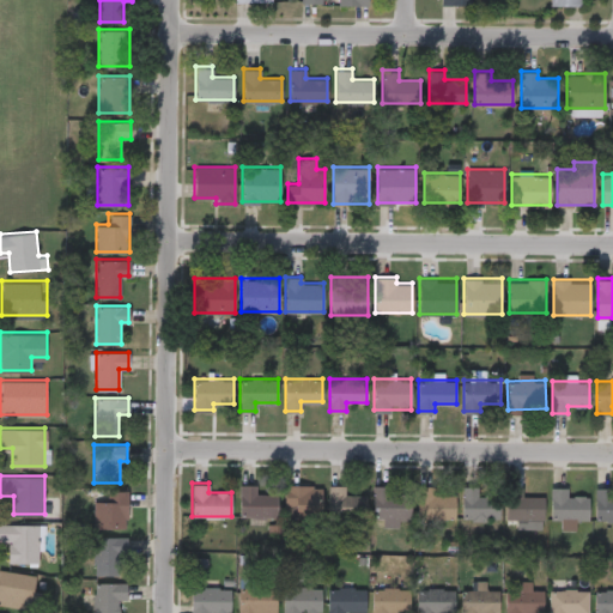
[(277,516),(240,516),(240,484),(255,484),(255,493),(277,493),(277,516)]
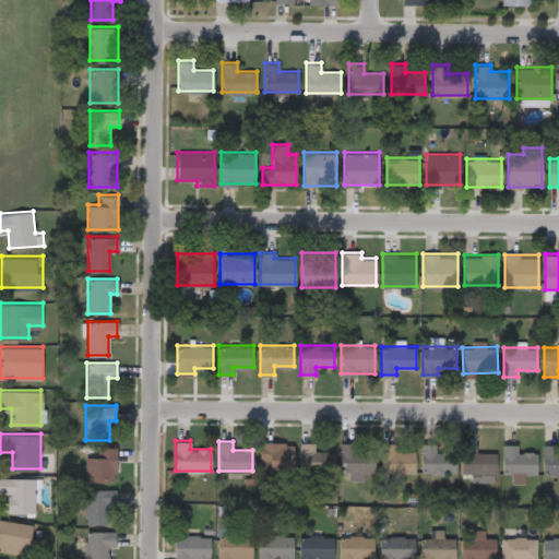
[(268,461),(259,461),(259,441),(292,441),(292,472),(268,472),(268,461)]
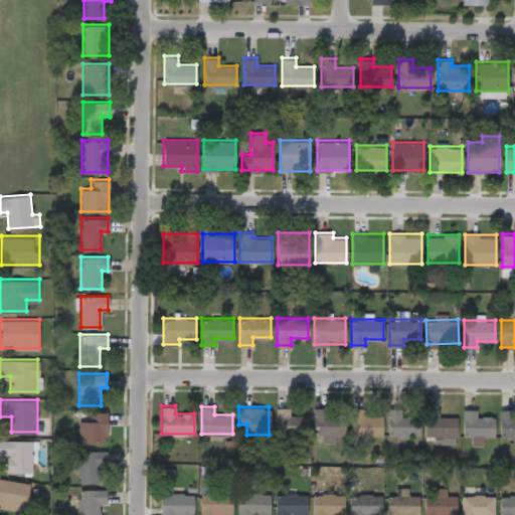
[(276,435),(276,407),(289,407),(289,415),(307,415),(307,435),(276,435)]
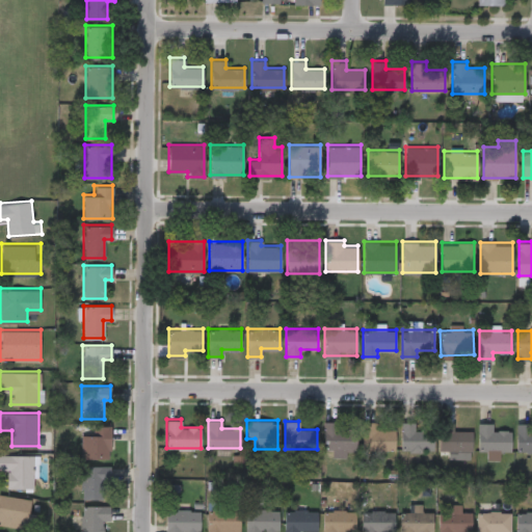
[(338,428),(355,428),(355,451),(335,451),(335,448),(323,448),(323,421),(338,421),(338,428)]
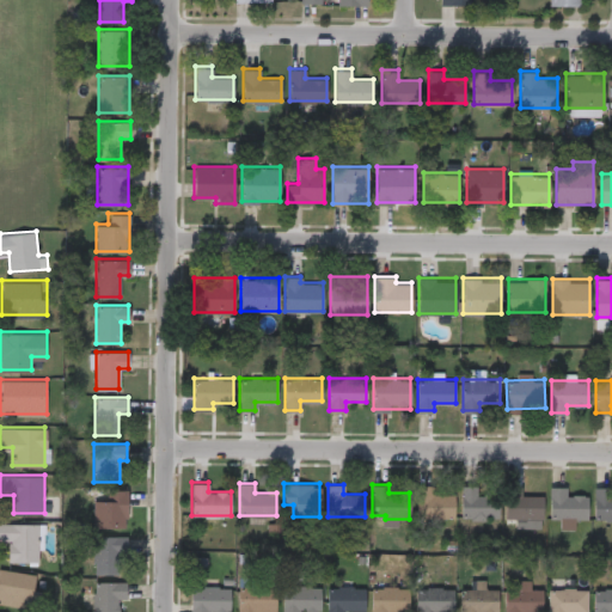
[(416,518),(416,484),(432,484),(432,494),(454,494),(454,518),(416,518)]
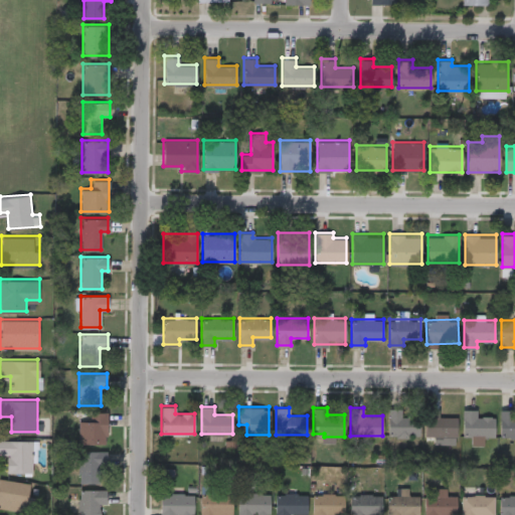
[(419,436),(387,436),(387,408),(401,408),(401,415),(419,415),(419,436)]
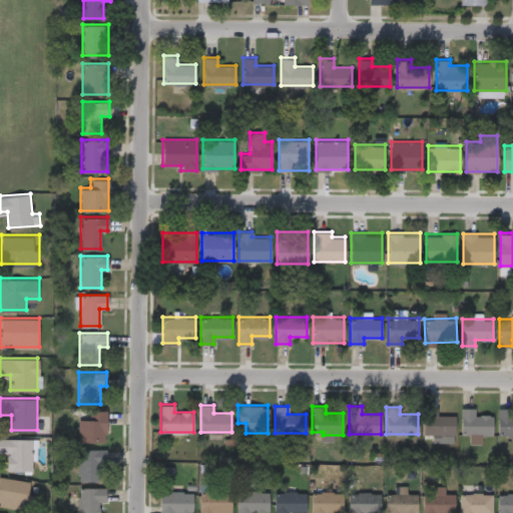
[(511,415),(512,415),(512,435),(497,435),(498,407),(511,408),(511,415)]
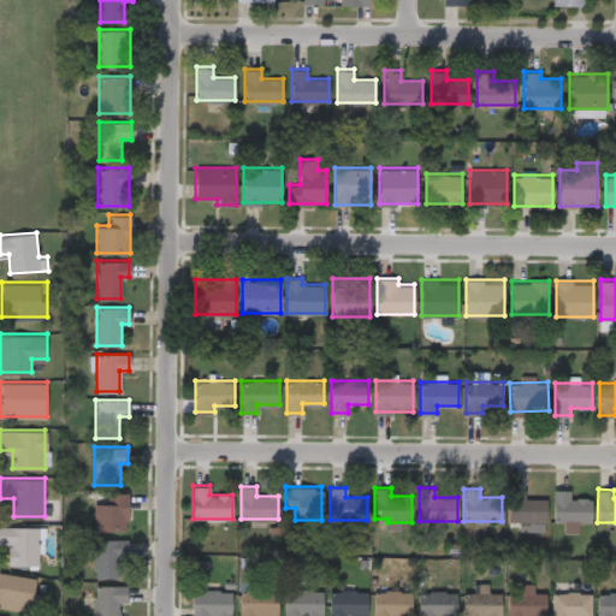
[(509,522),(509,490),(525,490),(525,499),(546,499),(546,522),(509,522)]
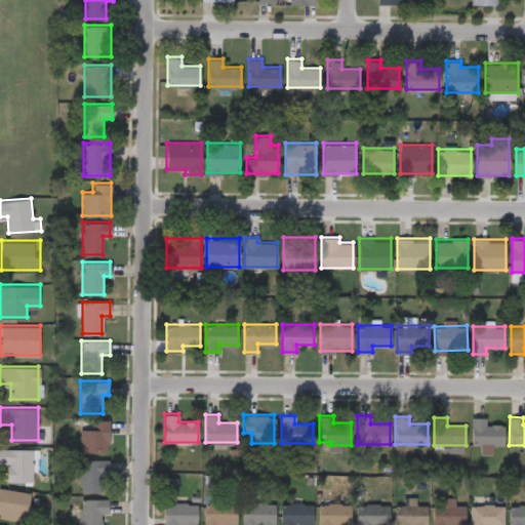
[(472,445),(472,417),(485,417),(485,423),(503,423),(503,445),(472,445)]
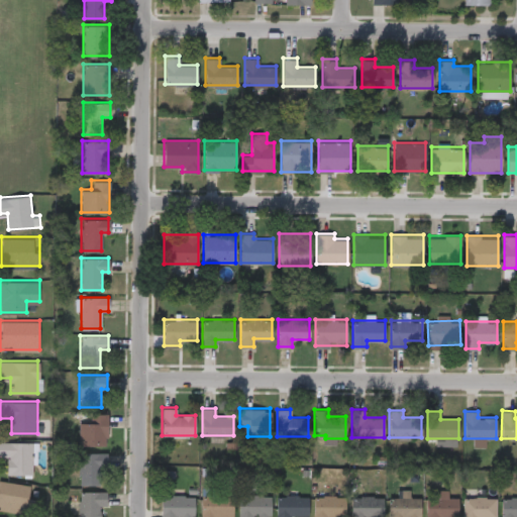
[(106,414),(106,444),(79,444),(79,414),(106,414)]
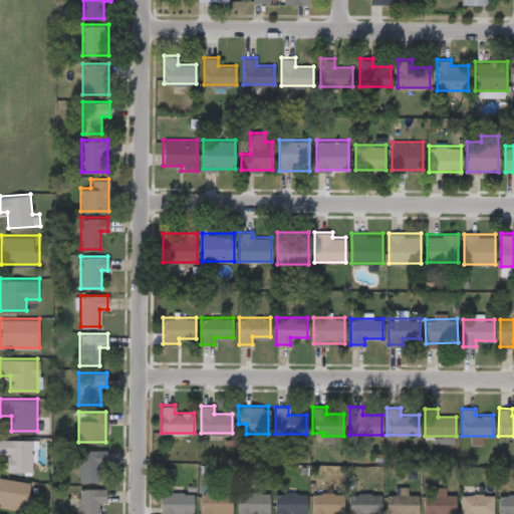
[(0,439),(32,439),(32,471),(7,471),(7,453),(0,453),(0,439)]
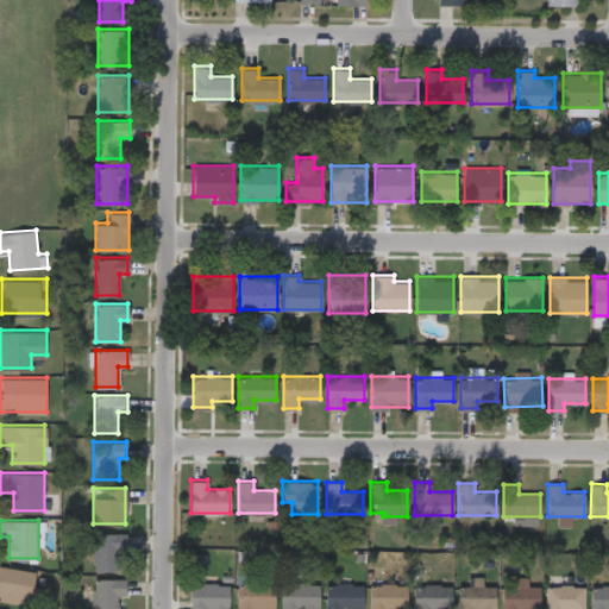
[(93,570),(93,533),(124,533),(124,548),(117,548),(117,570),(93,570)]
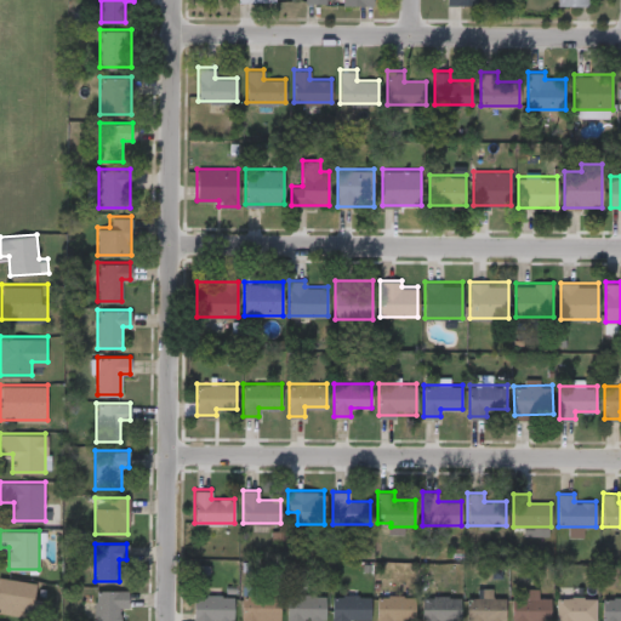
[(35,614),(0,613),(0,577),(36,579),(35,614)]
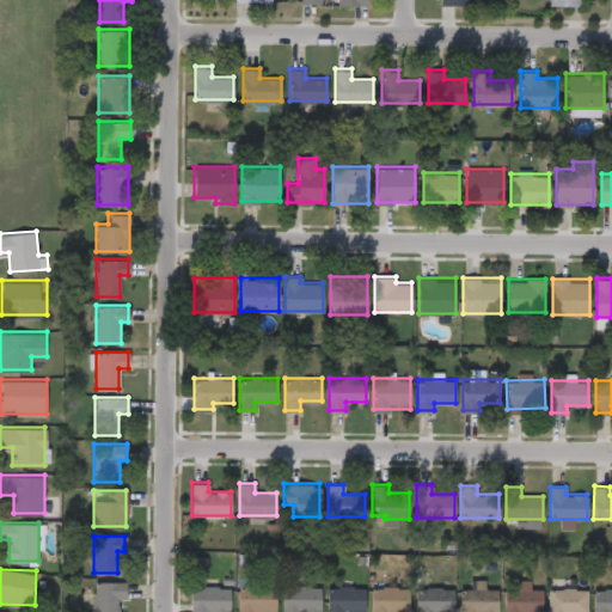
[(126,598),(117,598),(117,611),(93,611),(93,580),(126,580),(126,598)]
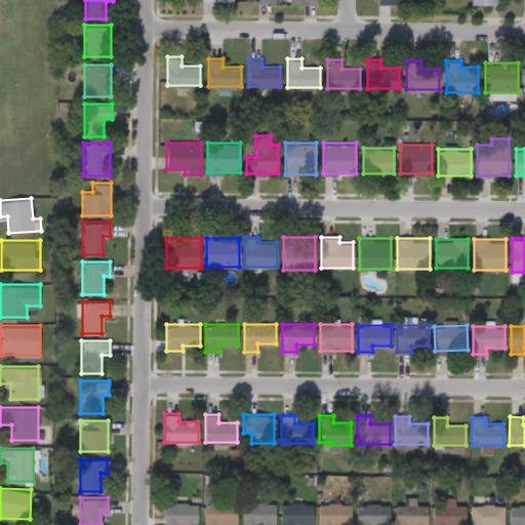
[(434,524),(434,505),(442,505),(442,497),(454,497),(454,505),(465,505),(465,524),(434,524)]
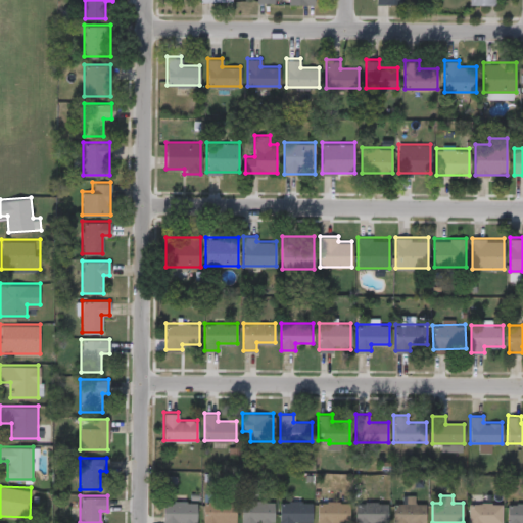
[(425,503),(425,522),(407,522),(393,522),(393,498),(414,498),(414,503),(425,503)]
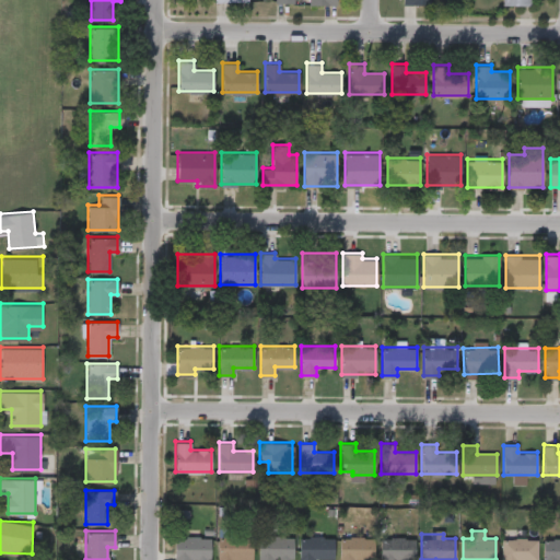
[(210,535),(210,559),(174,559),(174,535),(210,535)]
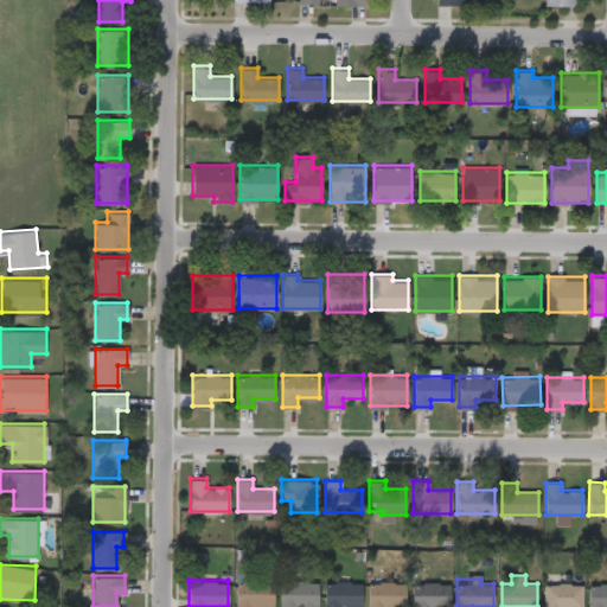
[(273,580),(273,606),(235,606),(236,580),(273,580)]
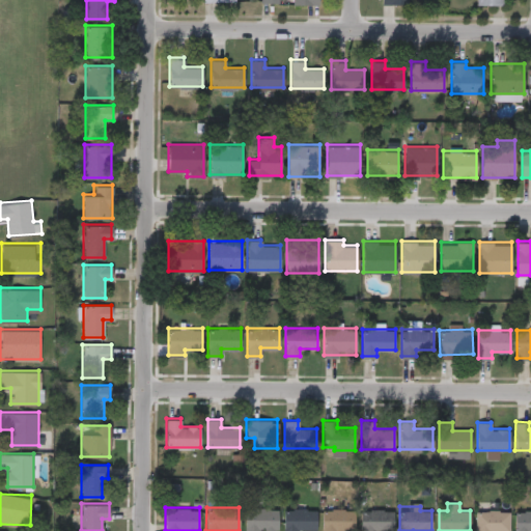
[(258,530),(245,530),(245,507),(277,507),(277,529),(258,529),(258,530)]
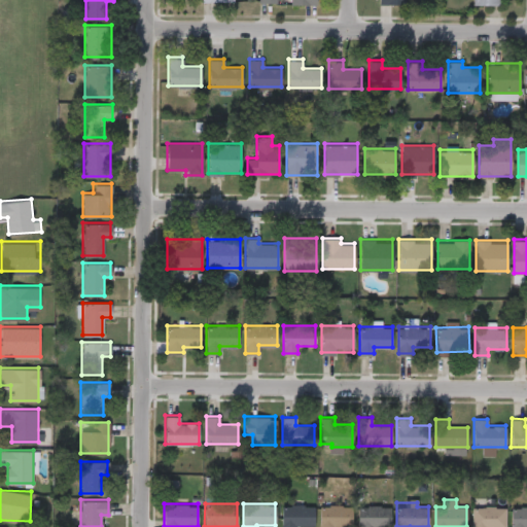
[(313,503),(313,524),(295,524),(295,526),(281,526),(281,503),(313,503)]
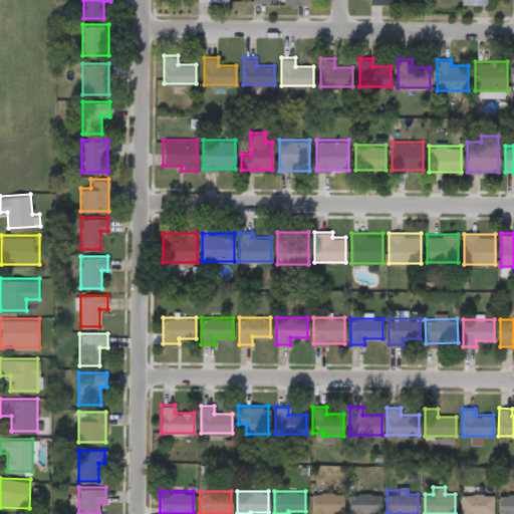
[(343,492),(343,512),(325,512),(325,513),(311,513),(311,492),(343,492)]
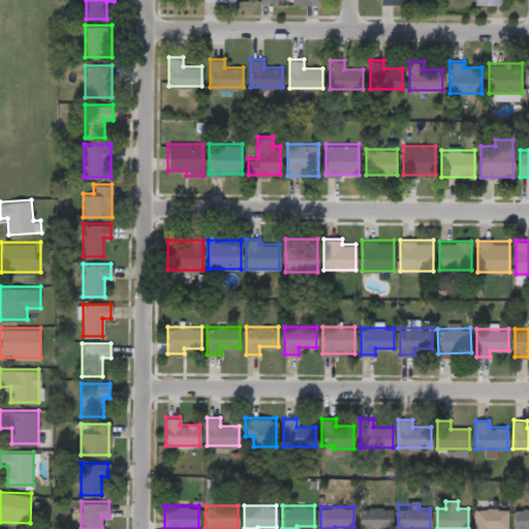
[(392,506),(392,528),(360,528),(360,506),(392,506)]
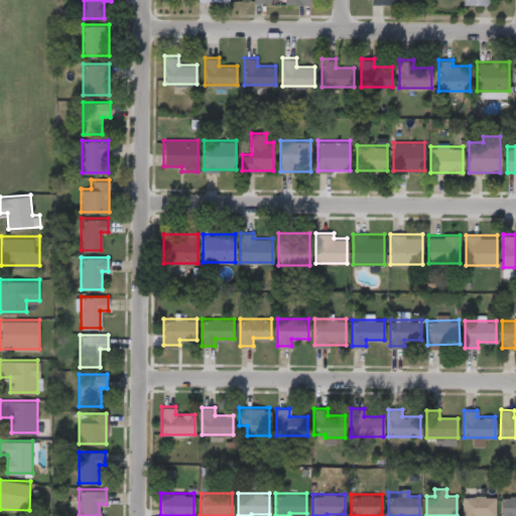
[(463,515),(463,496),(495,496),(495,515),(463,515)]
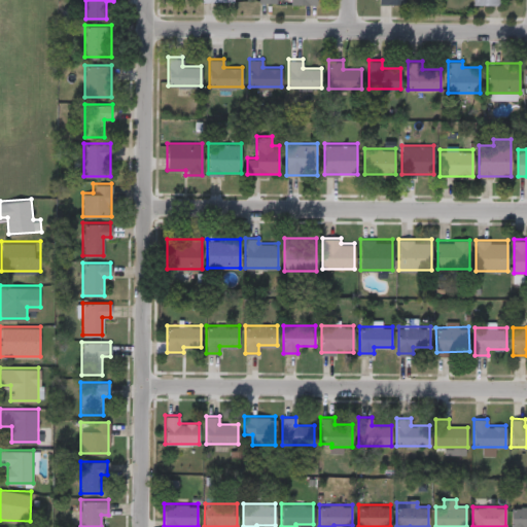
[(526,506),(526,526),(511,526),(511,506),(526,506)]
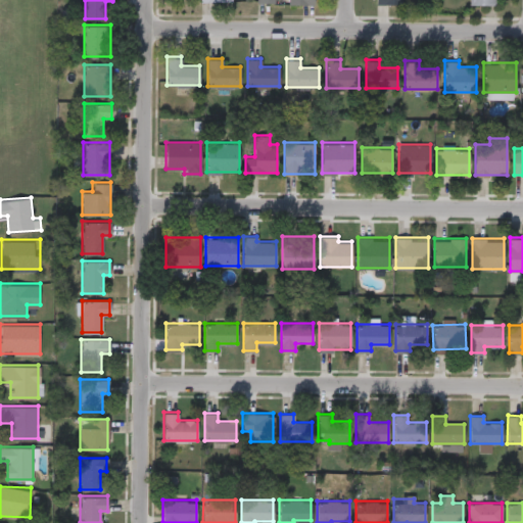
All buildings are outlined.
